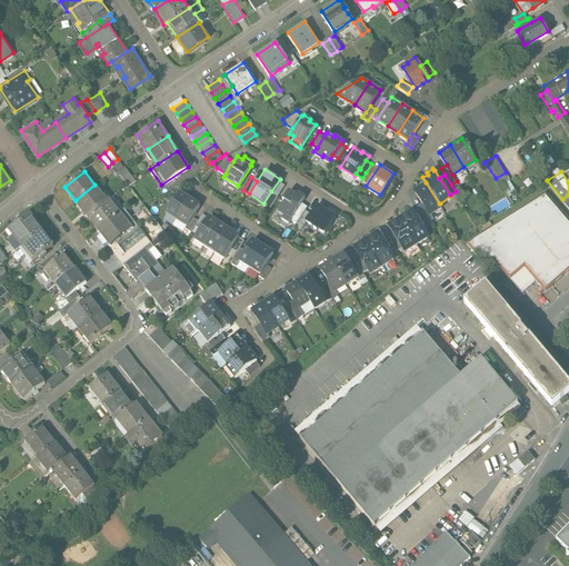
[(439,204),(426,182),(415,190),(423,204),(429,214),(430,214),(441,206),(440,204),(439,204)]
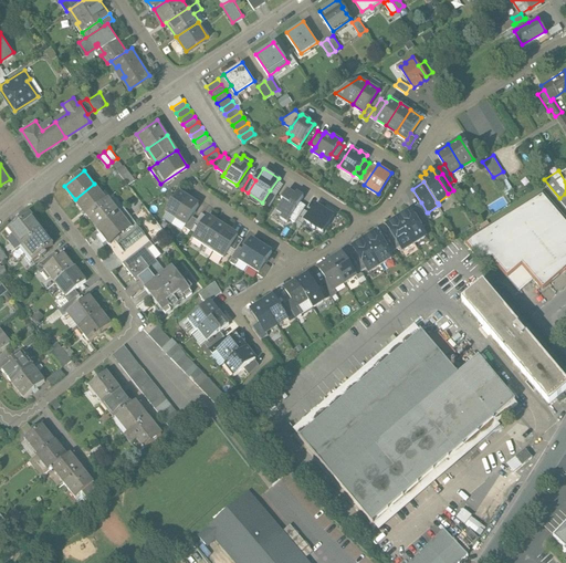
[(94,184),(75,199),(85,214),(105,198),(94,184)]
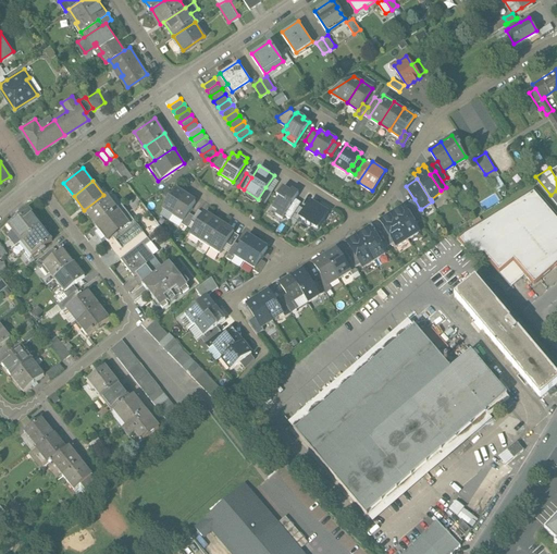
[(283,185),(276,195),(279,196),(272,206),(277,209),(275,212),(282,217),(284,213),(295,197),(298,192),(292,187),(289,189),(283,185)]
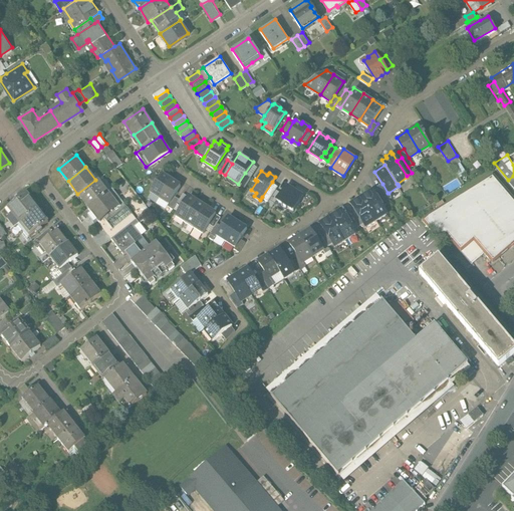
[(171,178),(162,172),(150,191),(159,197),(171,178)]
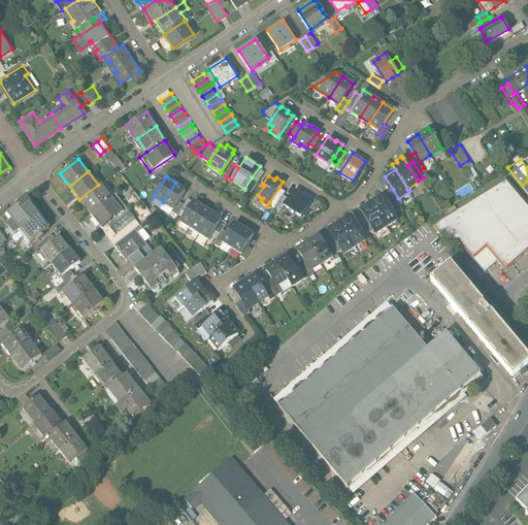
[(252,177),(244,189),(250,192),(257,181),(252,177)]
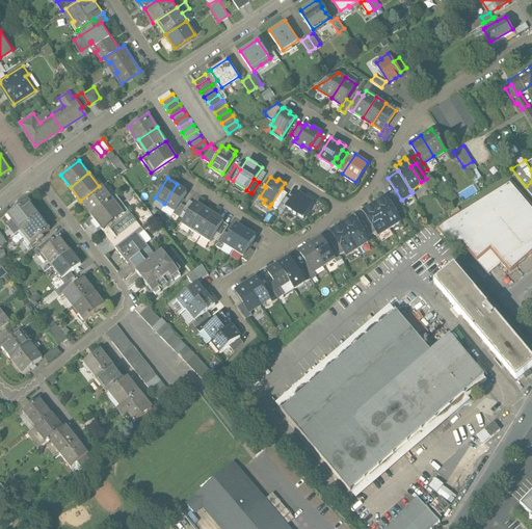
[(531,250),(531,204),(510,179),(444,219),(487,272),(501,260),(510,270),(524,258),(531,250)]
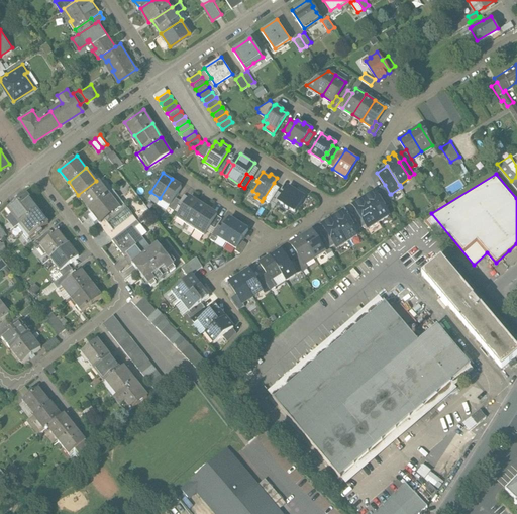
[(96,181),(78,195),(88,207),(108,192),(99,179),(96,181)]
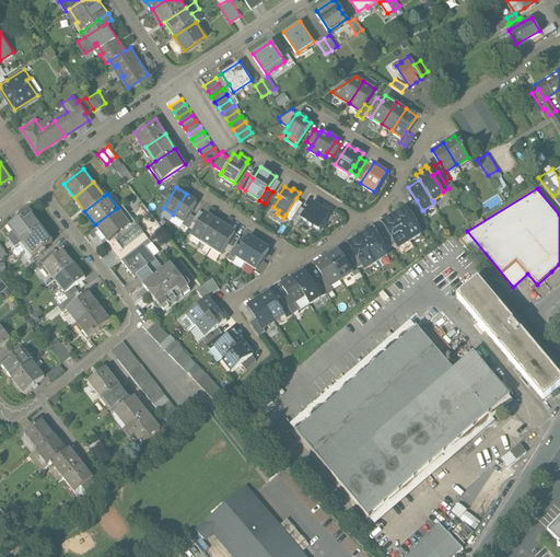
[(186,194),(173,215),(183,220),(189,211),(196,200),(186,194)]
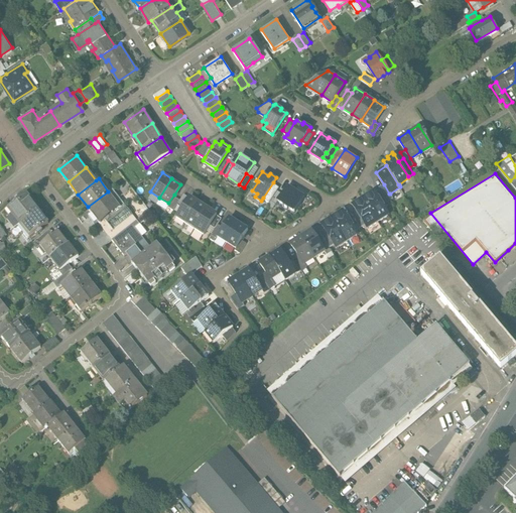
[(273,182),(263,198),(269,201),(277,188),(278,185),(273,182)]
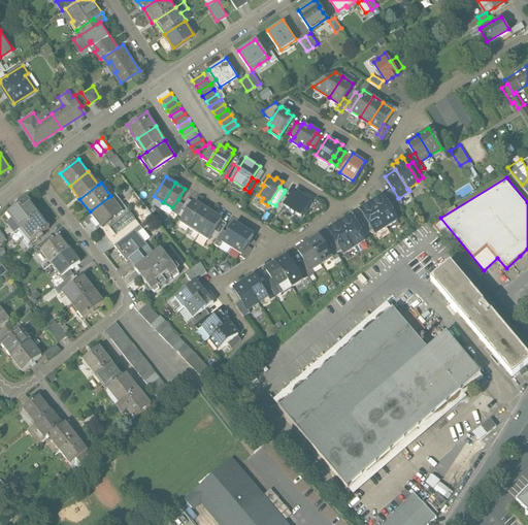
[(311,199),(294,188),(289,197),(284,203),(290,207),(290,208),(295,211),(295,210),(301,215),(311,199)]
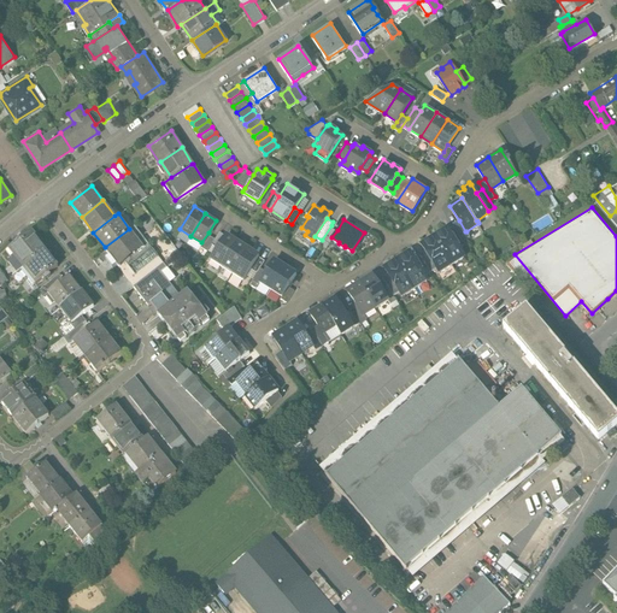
[(465,231),(459,220),(453,224),(463,240),(469,235),(466,231),(465,231)]
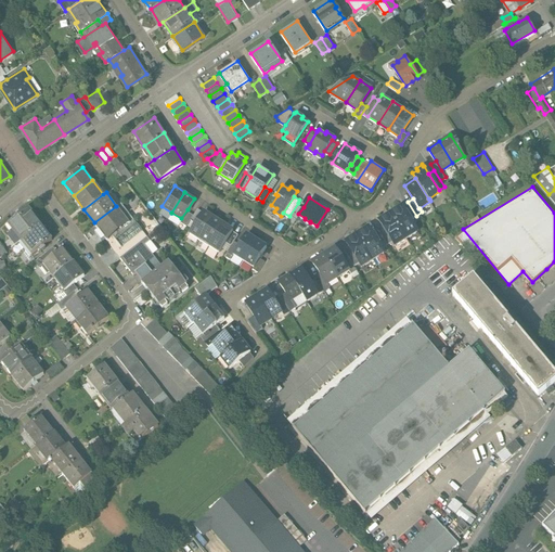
[(416,216),(408,202),(402,205),(412,222),(417,218),(416,216)]
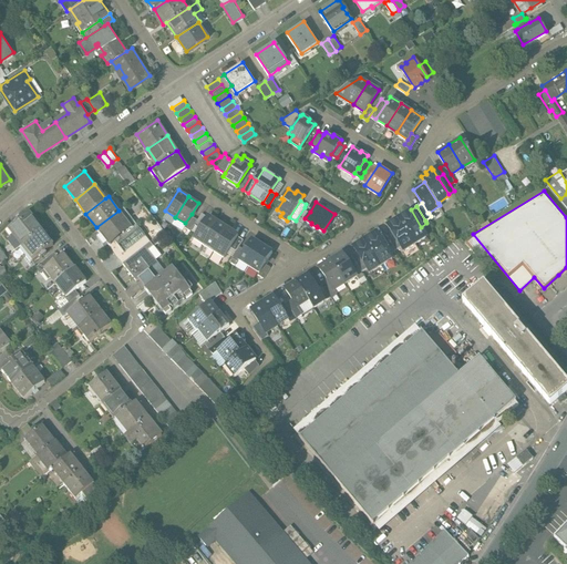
[(119,211),(96,227),(117,255),(144,234),(124,207),(119,211)]
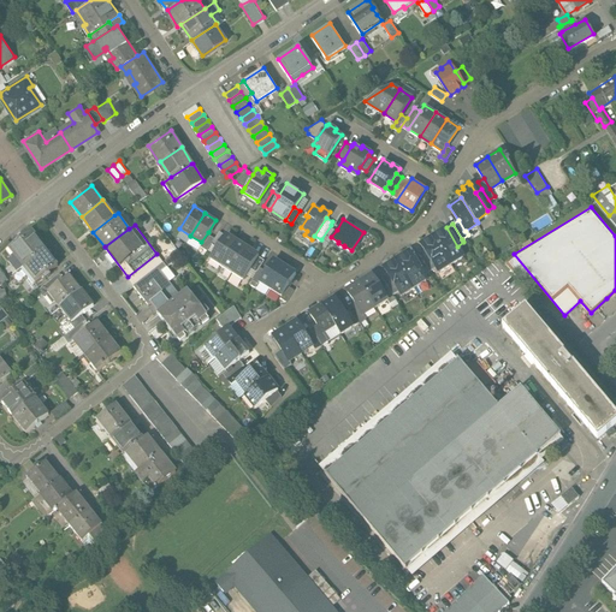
[(331,225),(319,243),(325,248),(331,237),(337,230),(331,225)]
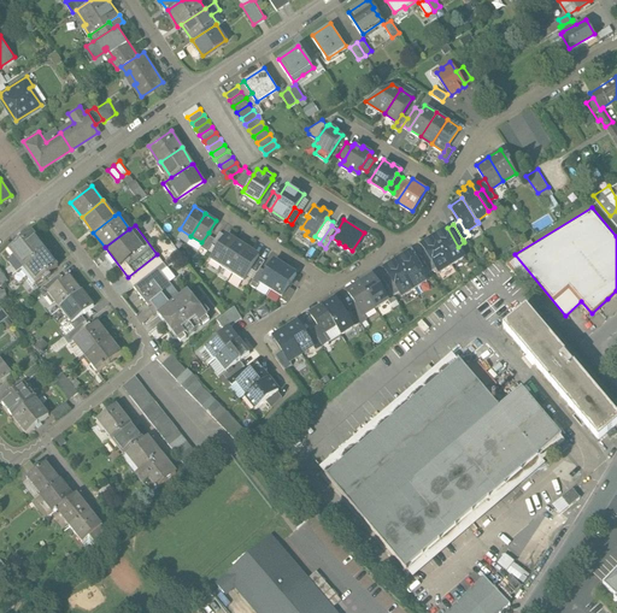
[(447,228),(446,228),(434,235),(451,263),(464,255),(458,247),(447,228)]
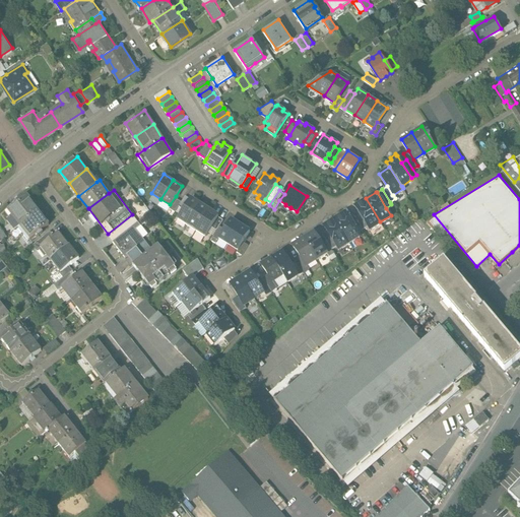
[(26,193),(8,208),(5,210),(9,215),(6,218),(14,229),(39,210),(39,209),(26,193)]
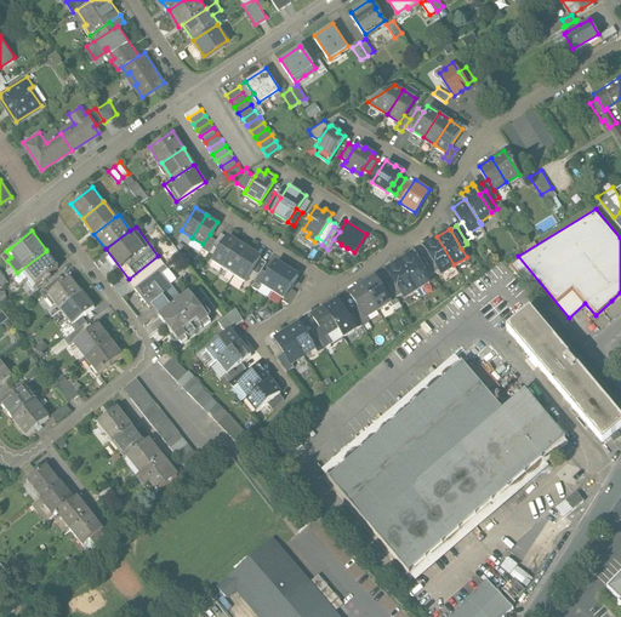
[(221,232),(212,244),(218,247),(227,235),(221,232)]
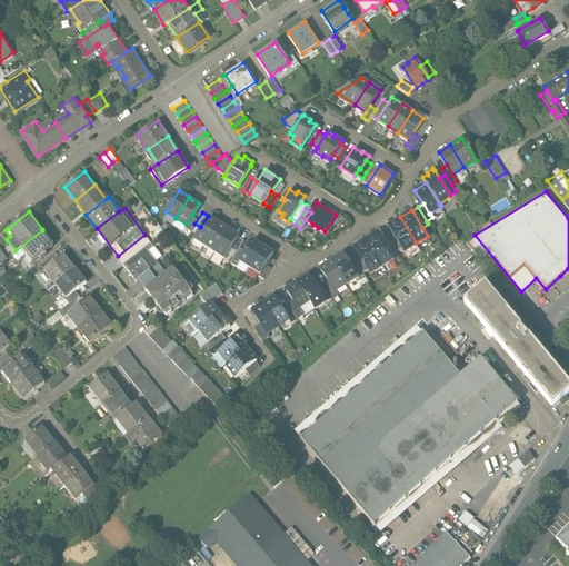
[(186,224),(185,226),(190,229),(198,218),(192,215),(186,224)]
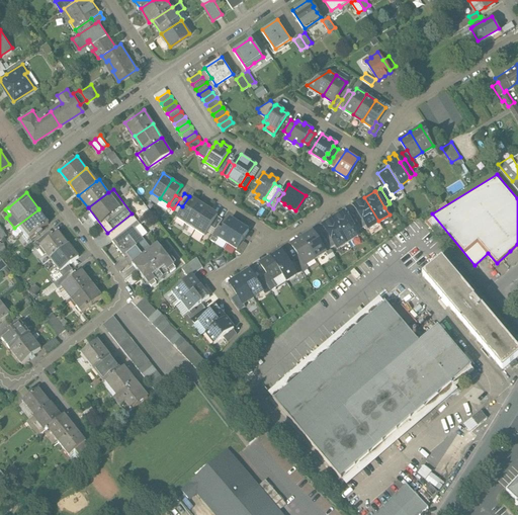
[(199,201),(189,195),(189,196),(182,206),(176,216),(185,222),(199,201)]
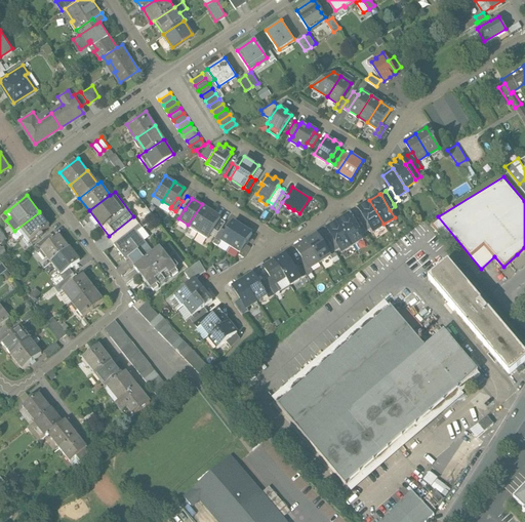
[(384,224),(369,200),(359,206),(362,211),(371,227),(373,231),(384,224)]
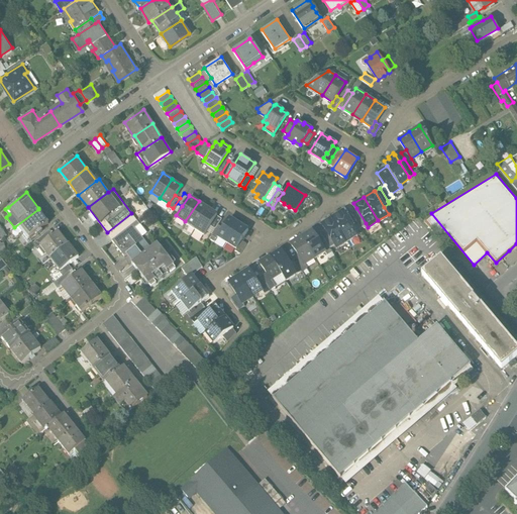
[(199,201),(185,221),(195,227),(208,207),(199,201)]
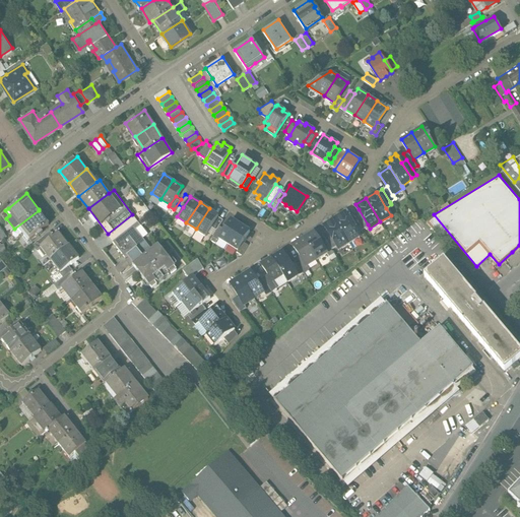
[(209,208),(196,229),(205,235),(211,225),(217,215),(218,214),(209,208)]
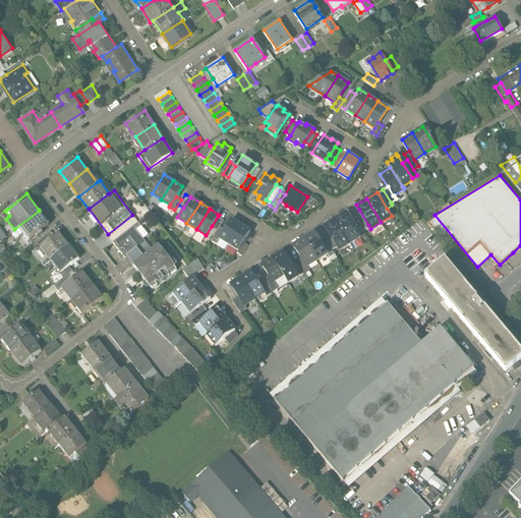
[(368,225),(359,210),(353,213),(363,228),(368,225)]
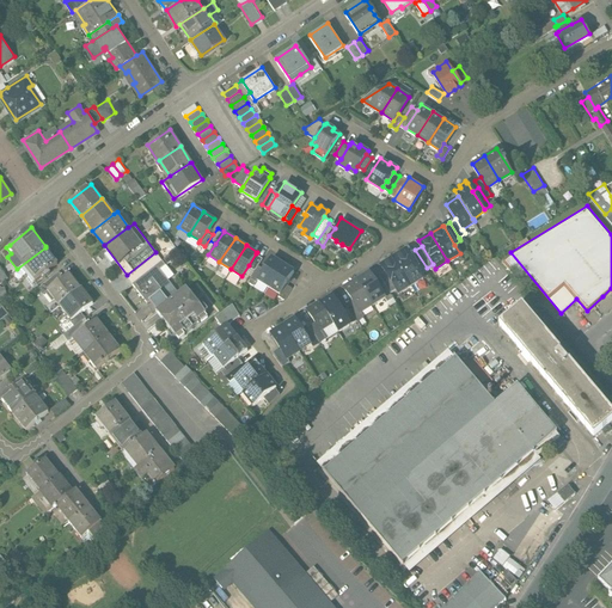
[(46,247),(24,264),(36,278),(56,262),(46,247)]
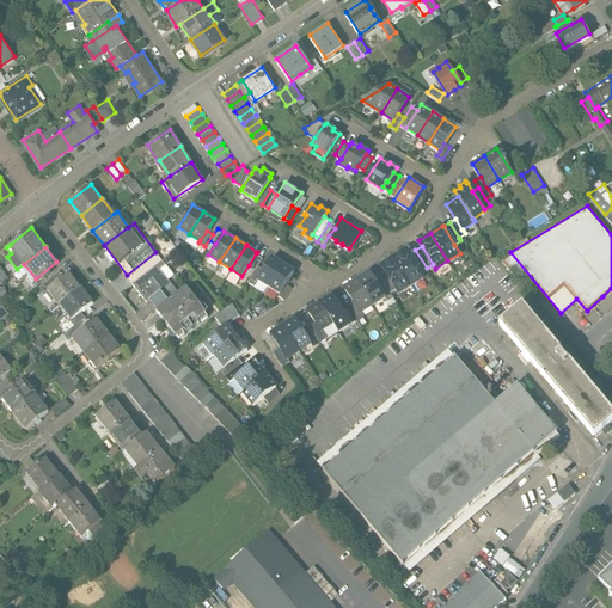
[(409,253),(407,249),(393,256),(411,283),(423,276),(421,271),(409,253)]
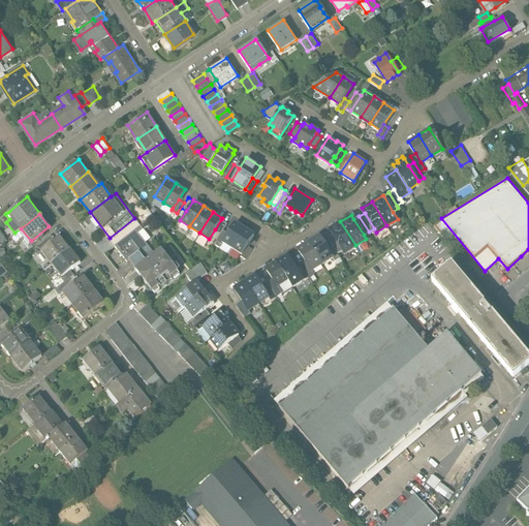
[(369,231),(359,216),(353,219),(364,235),(369,231)]
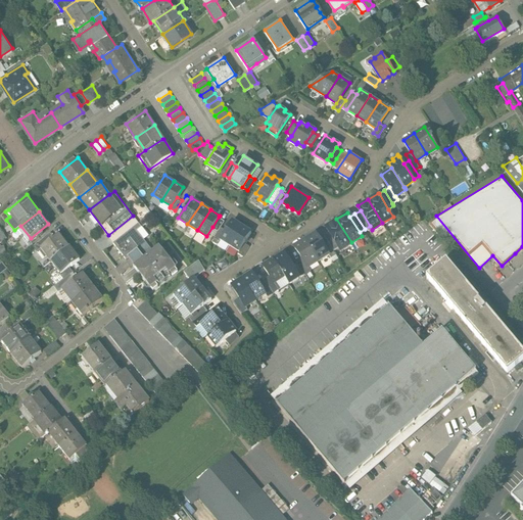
[(133,216),(108,235),(113,241),(138,222),(133,216)]
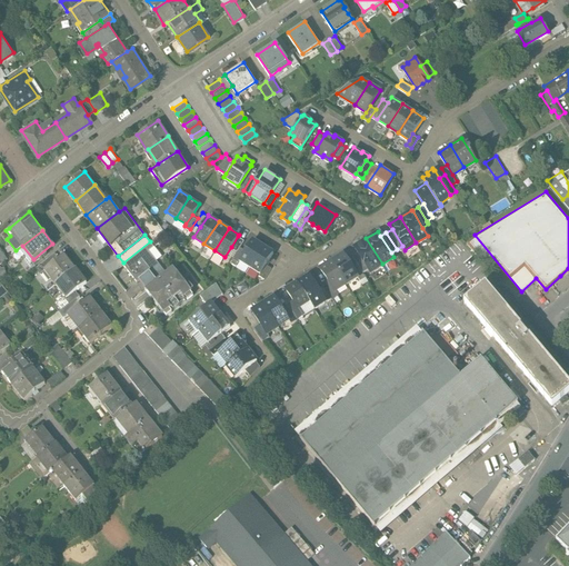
[(238,236),(231,247),(237,250),(240,246),(243,239),(238,236)]
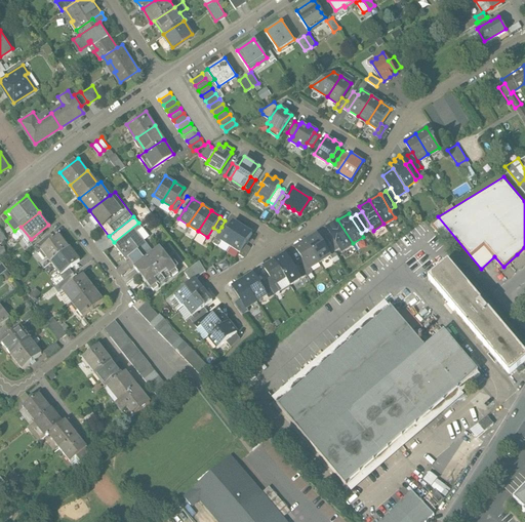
[(227,230),(220,239),(230,245),(242,226),(233,219),(227,230)]
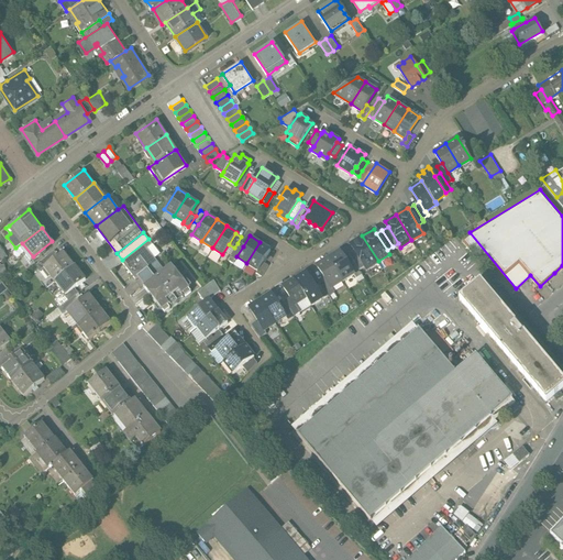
[(378,261),(362,235),(351,243),(354,248),(364,264),(366,268),(378,261)]
